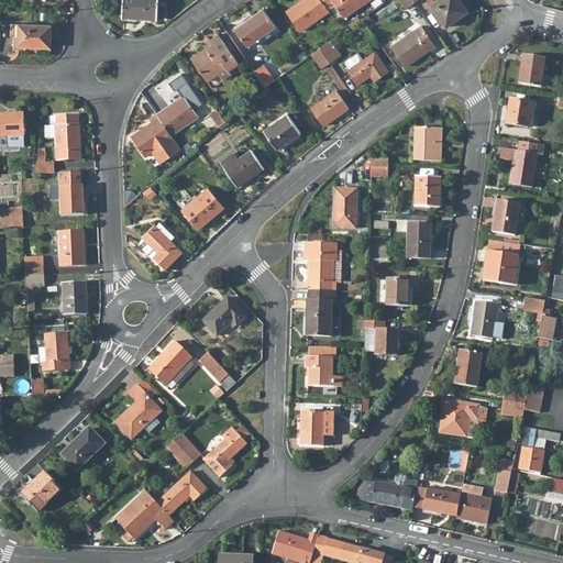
[(124,0),(123,19),(158,21),(159,0),(124,0)]
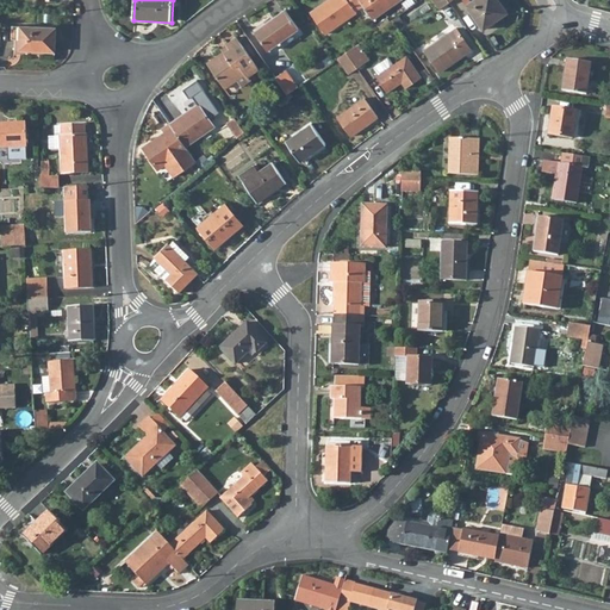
[(331,0),(309,17),(324,38),(355,16),(355,14),(362,8),(356,0),(331,0)]
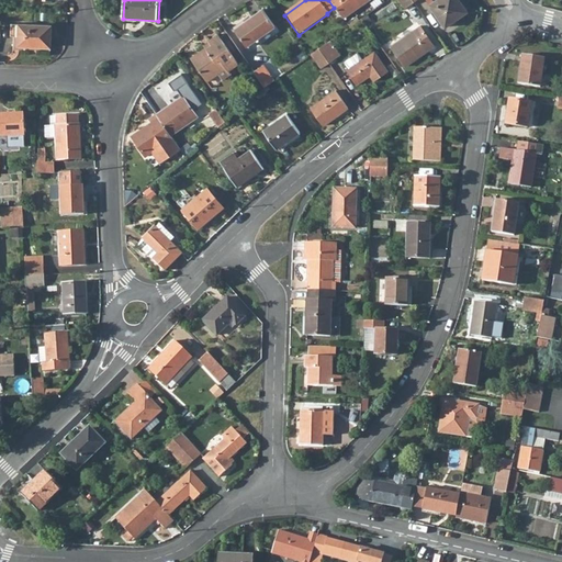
[(328,0),(334,8),(343,20),(370,0),(328,0)]
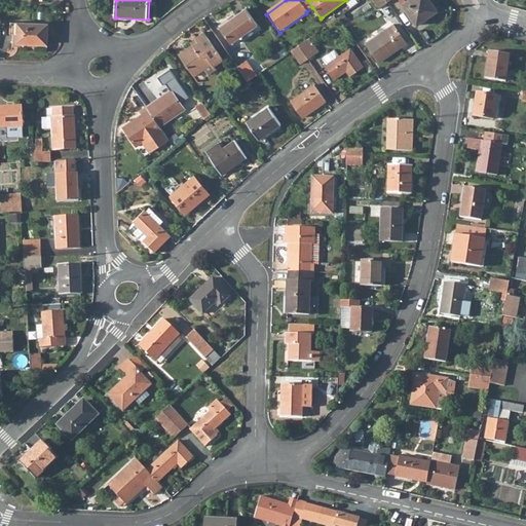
[(383,0),(371,0),(378,10),(386,4),(383,0)]
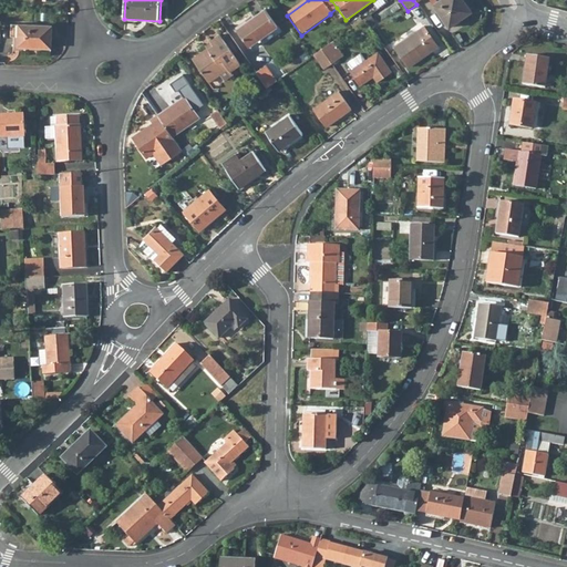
[(461,0),(442,0),(433,7),(449,29),(472,13),(461,0)]
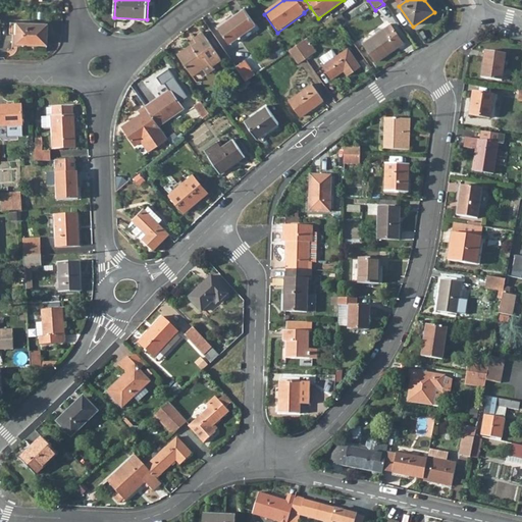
[(245,11),(217,30),(228,46),(255,28),(245,11)]
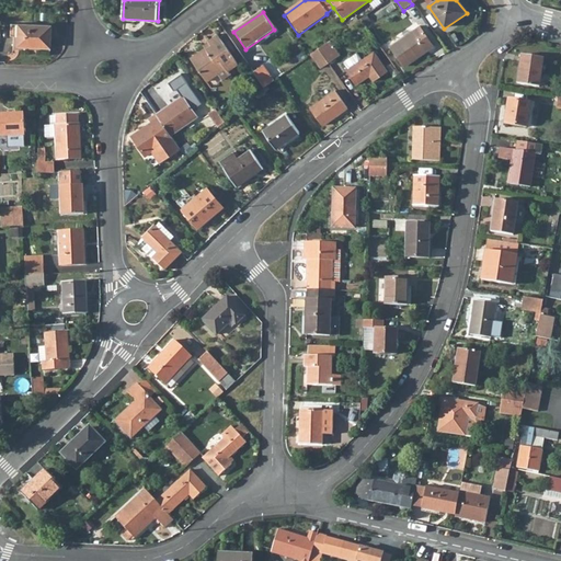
[(15,24),(14,49),(50,52),(53,26),(15,24)]
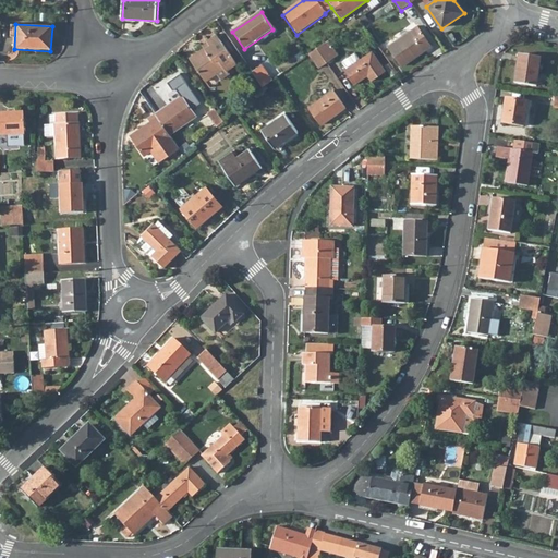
[(417,28),(389,48),(402,68),(432,48),(417,28)]
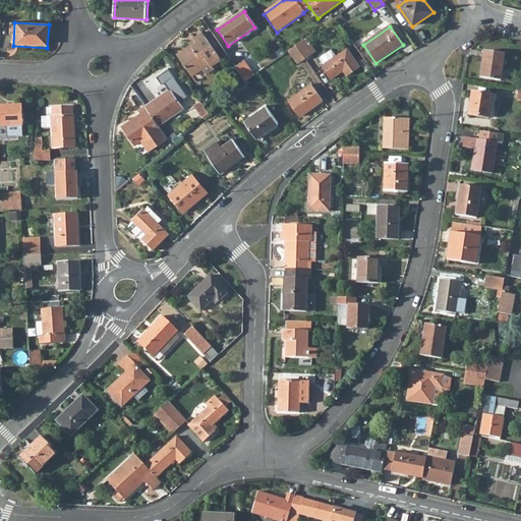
[(195,45),(177,58),(191,78),(209,66),(211,69),(220,63),(201,37),(193,42),(195,45)]
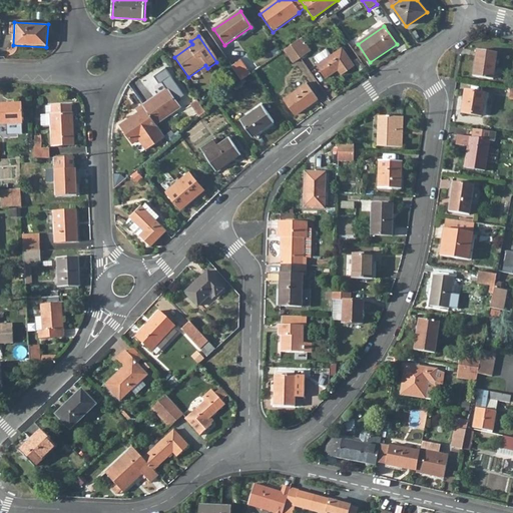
[(303,38),(292,46),(301,59),(312,51),(303,38)]
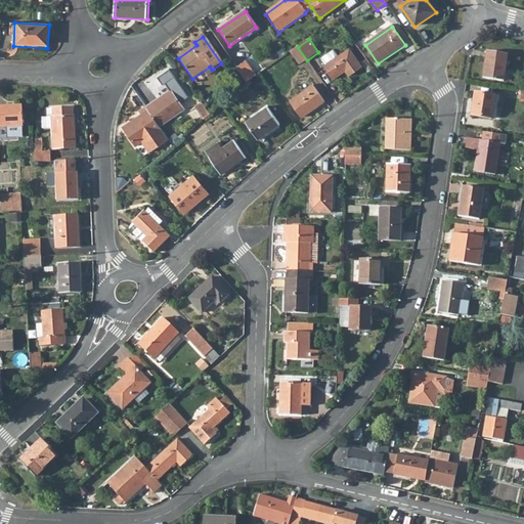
[(298,47),(291,52),(300,66),(307,60),(298,47)]
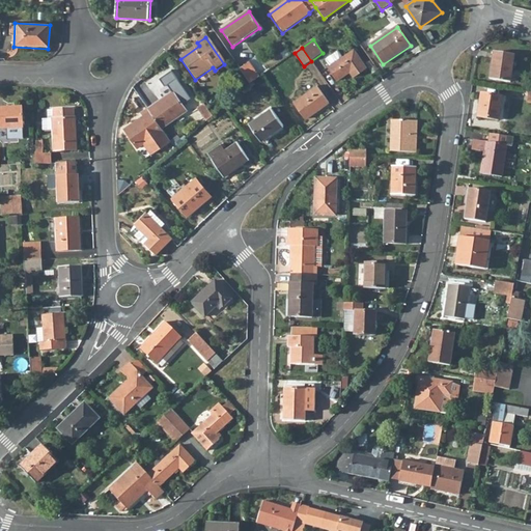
[(354,51),(328,70),(336,83),(350,75),(353,79),(367,70),(354,51)]
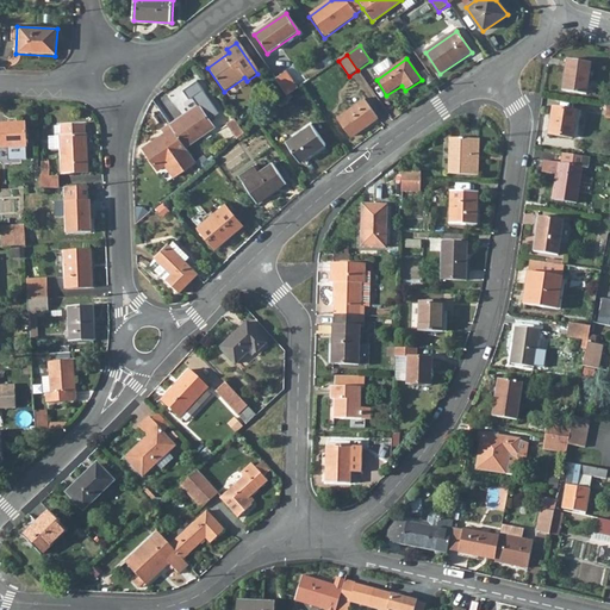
[(567,60),(562,91),(586,94),(591,63),(567,60)]
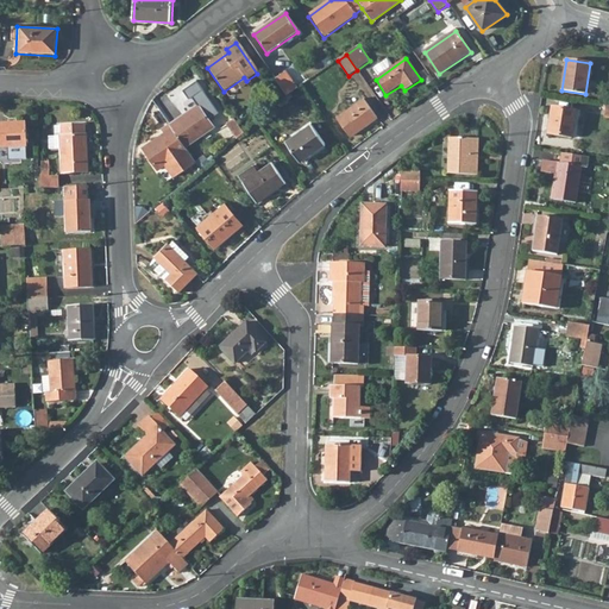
[(286,75),(275,82),(287,99),(296,92),(286,75)]
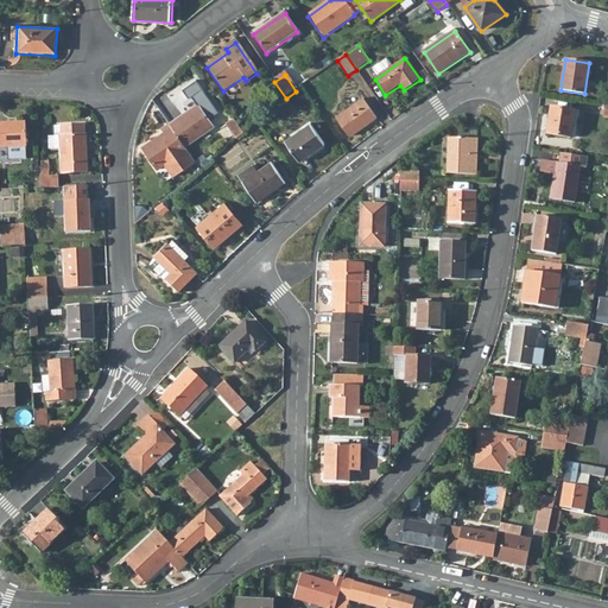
[(365,100),(337,119),(349,137),(377,119),(365,100)]
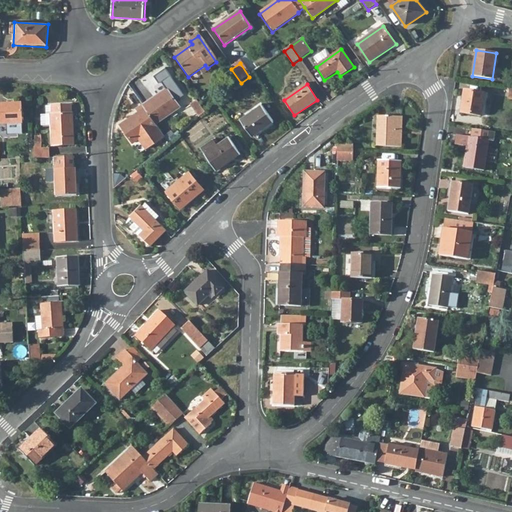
[(168,90),(144,108),(157,126),(181,109),(168,90)]
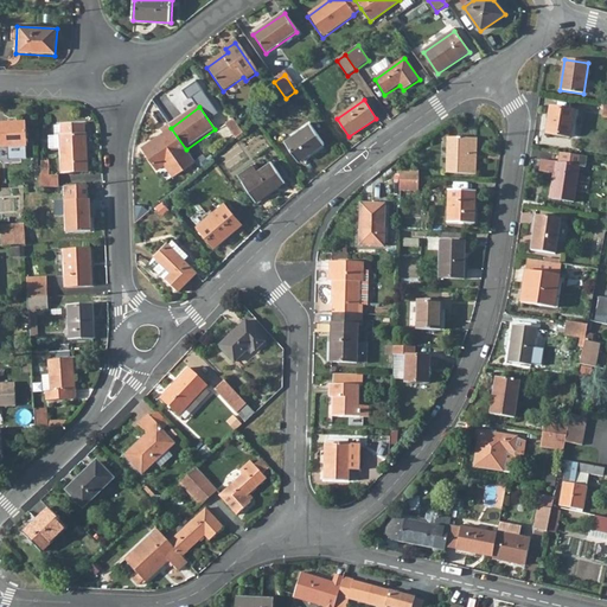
[(550,107),(545,134),(569,138),(573,110),(550,107)]
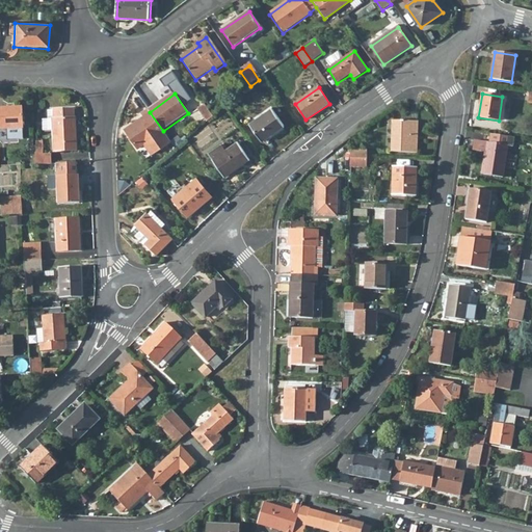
[(205,105),(197,109),(207,123),(213,117),(205,105)]
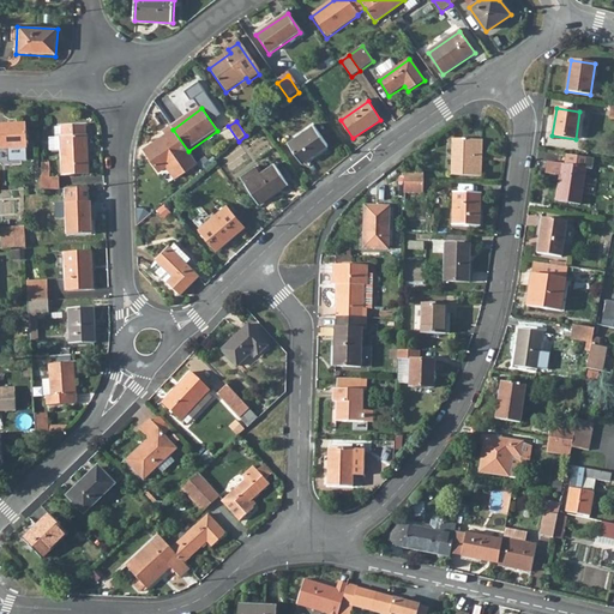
[(25,122),(0,124),(0,149),(13,149),(26,148),(25,122)]
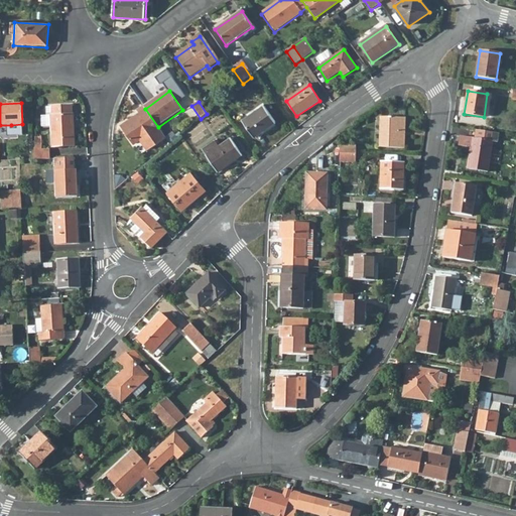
[(46,106),(46,112),(52,112),(52,115),(46,115),(42,115),(42,126),(51,126),(52,146),(75,145),(74,114),(73,114),(72,105),(46,106)]
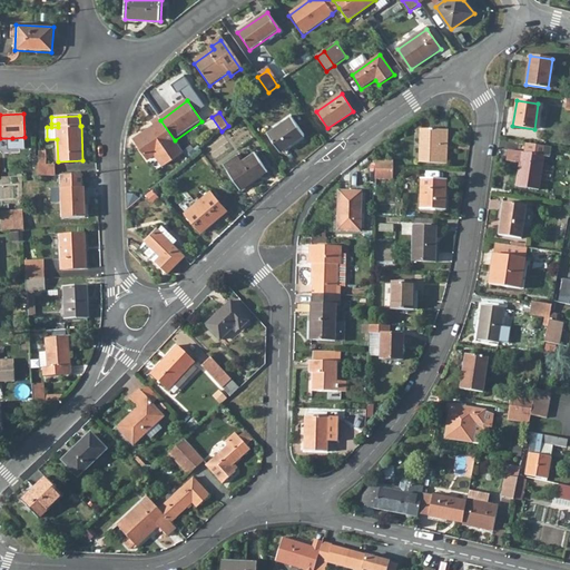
[(292,117),(268,134),(282,153),(305,137),(292,117)]
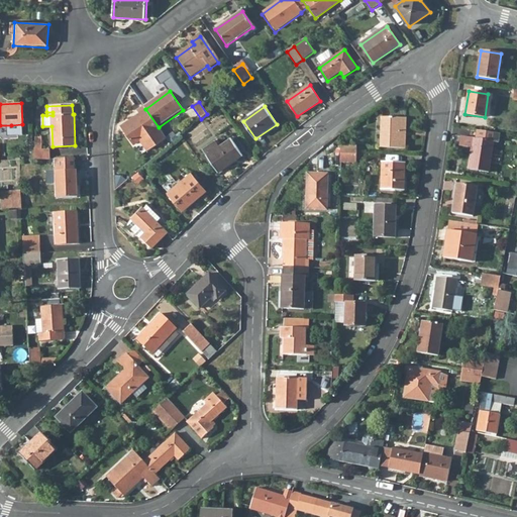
[(159,127),(145,109),(139,113),(141,116),(123,128),(135,146),(141,142),(147,151),(167,139),(159,127)]
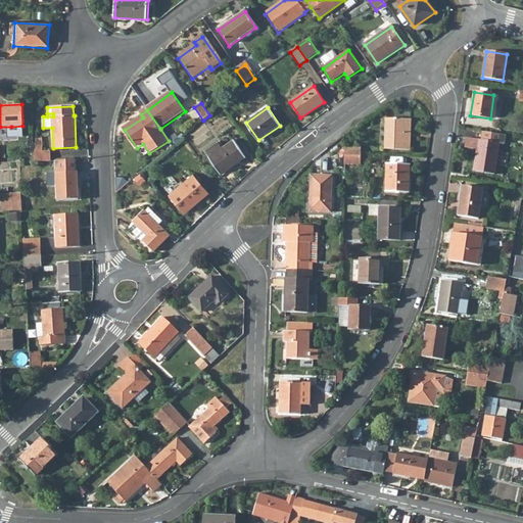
[(385,122),(383,151),(409,152),(410,140),(406,139),(406,136),(410,136),(410,123),(385,122)]
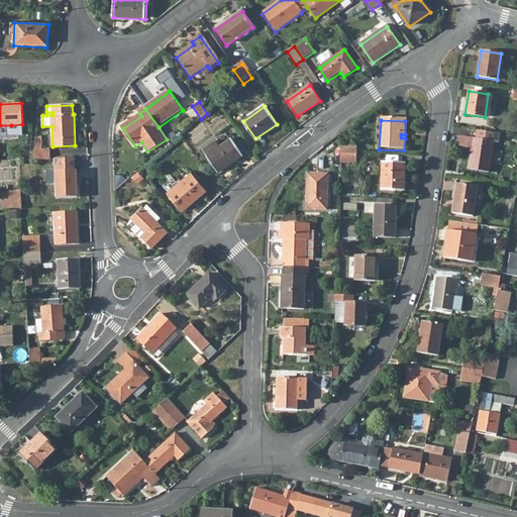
[(22,124),(11,125),(11,132),(22,132),(22,124)]
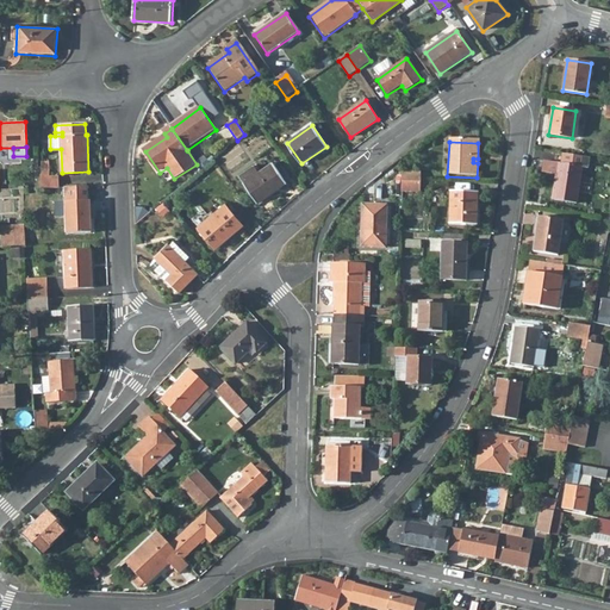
[(545,161),(543,173),(556,175),(553,200),(577,204),(583,167),(545,161)]
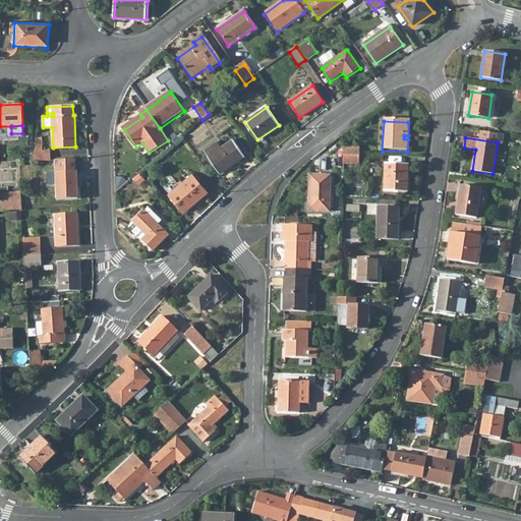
[(218,143),(206,152),(221,174),(245,157),(233,139),(221,149),(218,143)]
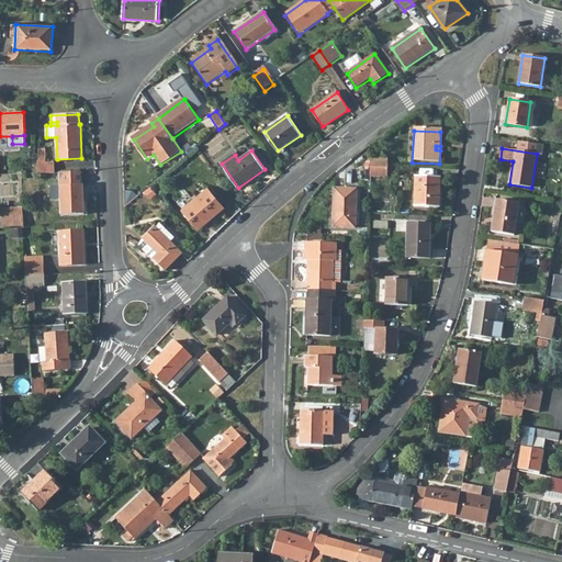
[(369,160),(369,169),(386,170),(386,161),(369,160)]
